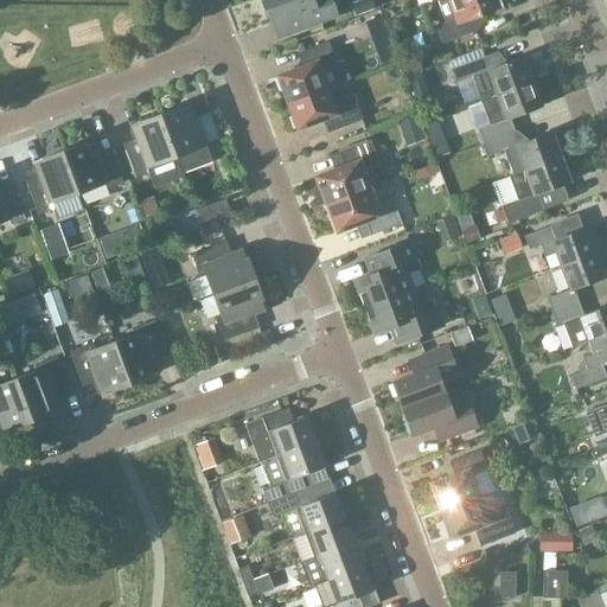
[(336,16),(330,0),(263,0),(278,37),(336,16)]
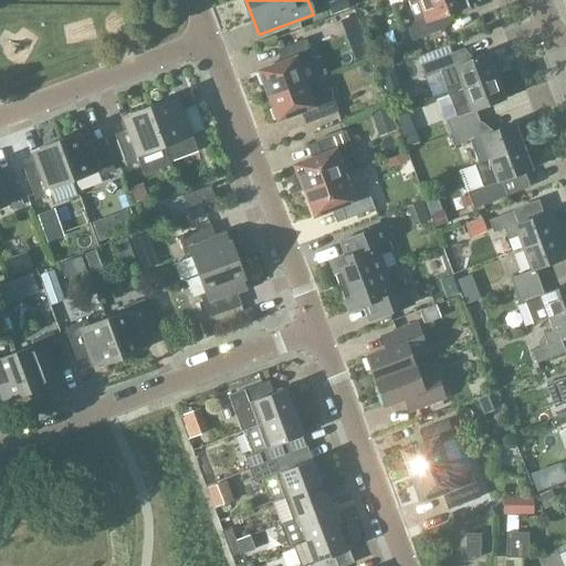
[(467,0),(417,0),(423,17),(406,23),(412,41),(443,29),(439,17),(470,6),(467,0)]
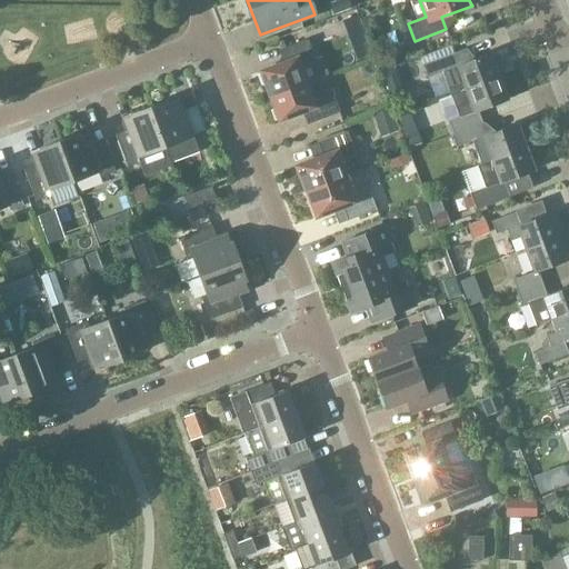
[(358,20),(341,21),(342,38),(359,37),(358,20)]
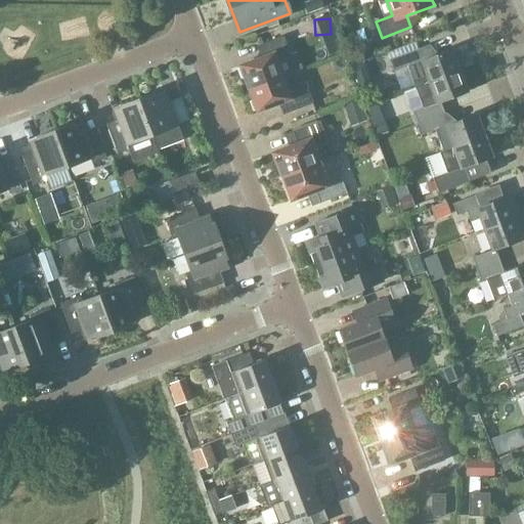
[(277,62),(291,57),(282,36),(256,46),(260,57),(238,66),(248,88),(282,75),(277,62)]
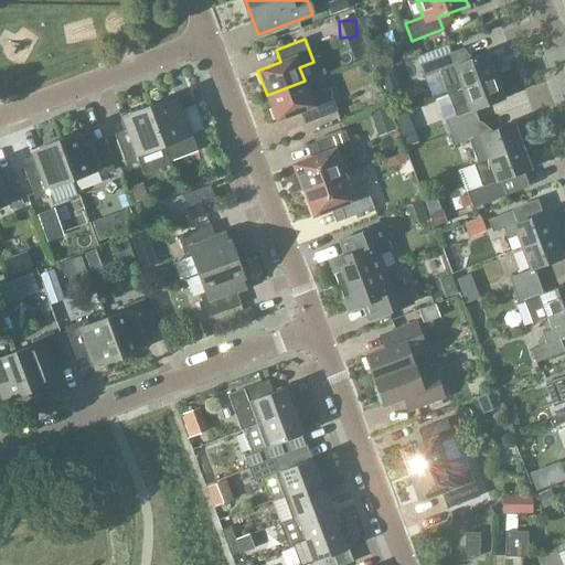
[(447,94),(496,75),(487,53),(457,64),(452,52),(419,64),(424,76),(438,71),(443,83),(447,94)]
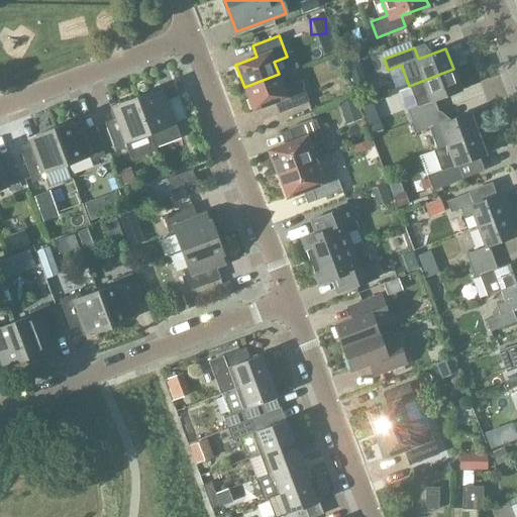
[(411,121),(437,111),(433,100),(460,90),(453,69),(409,86),(416,106),(407,110),(411,121)]
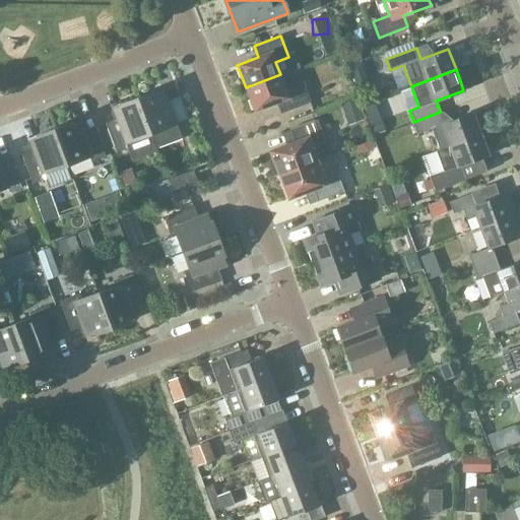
[(310,103),(302,81),(284,87),(280,74),(246,87),(254,111),(275,103),(279,114),(310,103)]
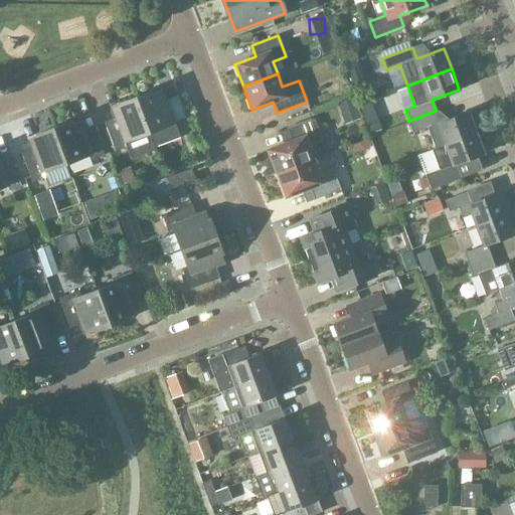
[(152,91),(135,97),(153,143),(152,144),(153,146),(178,136),(161,90),(153,93),(152,91)]
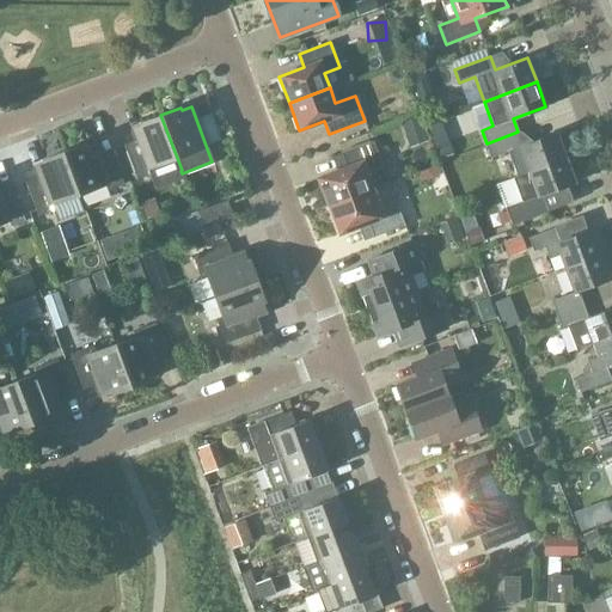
[(182,170),(160,115),(140,123),(141,126),(132,129),(136,140),(123,145),(136,179),(150,175),(152,182),(181,171),(182,170)]
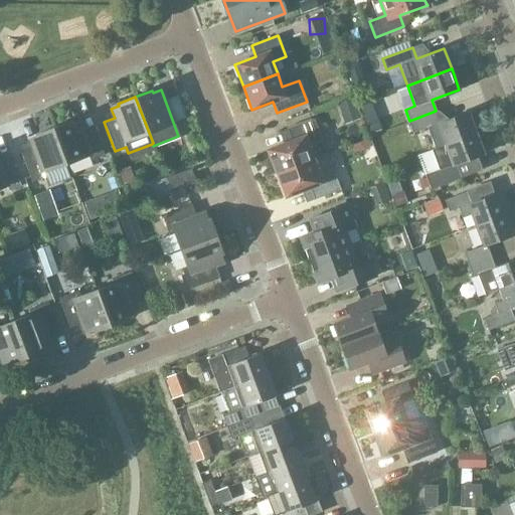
[(445,145),(475,133),(468,112),(441,122),(436,111),(409,121),(407,122),(412,133),(437,124),(445,145)]
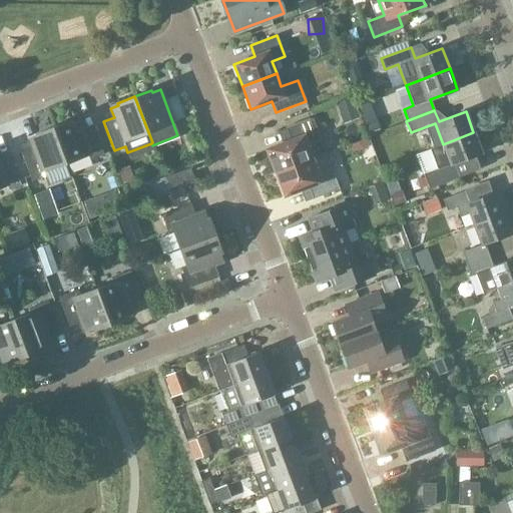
[(326,153),(320,139),(312,118),(286,128),(291,140),(266,149),(275,172),(312,158),(326,153)]
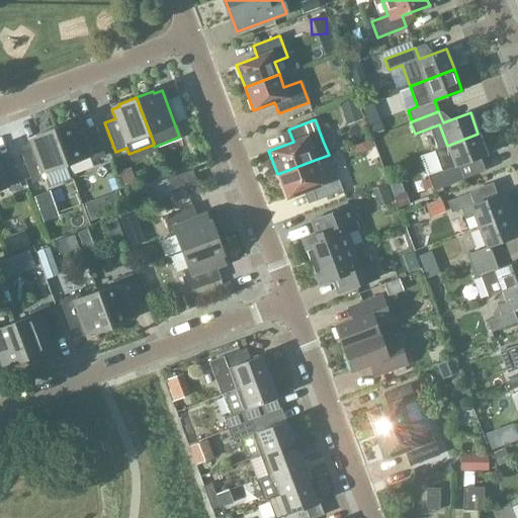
[(66,165),(90,156),(92,161),(104,156),(93,126),(82,131),(79,121),(71,124),(70,122),(53,128),(66,165)]
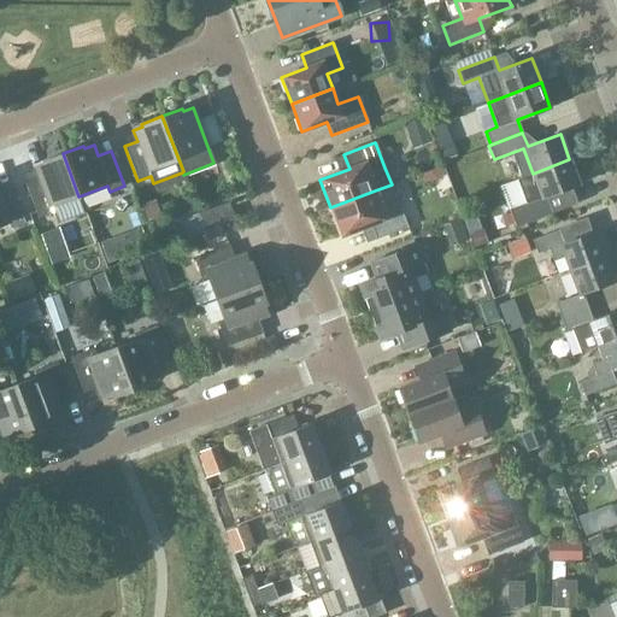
[(50,207),(78,197),(63,153),(42,160),(43,164),(34,166),(37,177),(25,183),(37,218),(52,212),(50,207)]
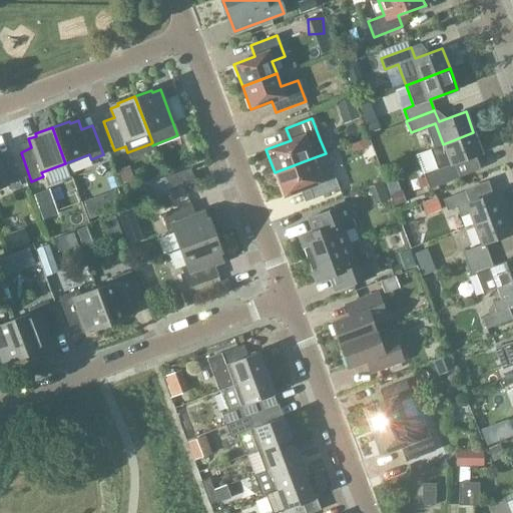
[(435,169),(423,173),(429,188),(459,176),(454,163),(481,153),(473,132),(443,144),(427,149),(435,169)]
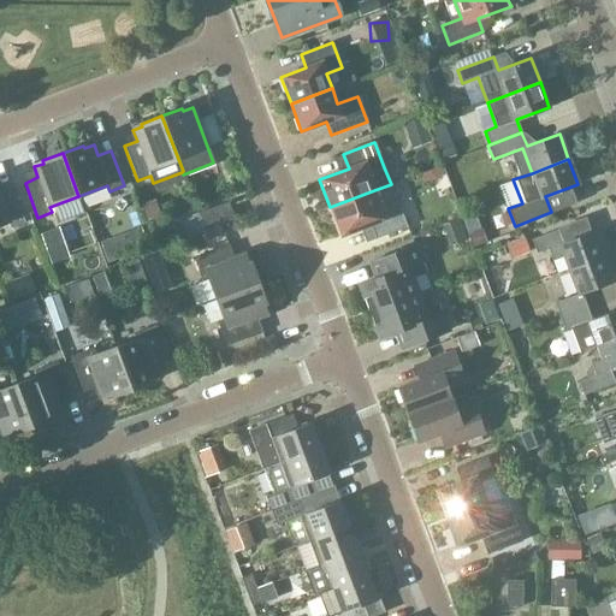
[(0,225),(9,221),(11,227),(24,223),(11,188),(0,191),(0,225)]
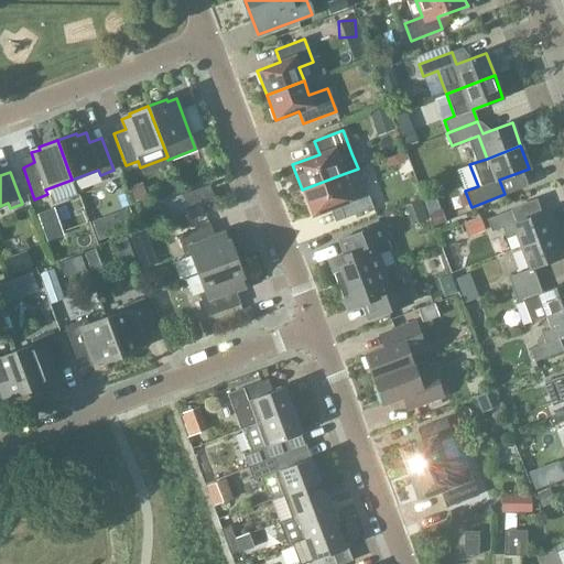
[(372,208),(364,184),(348,191),(343,174),(302,190),(312,215),(338,205),(344,218),(372,208)]
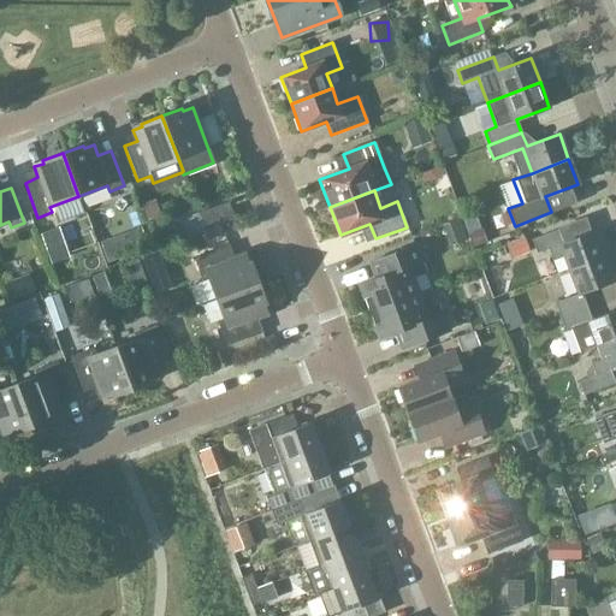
[(226,197),(196,208),(205,231),(235,219),(226,197)]
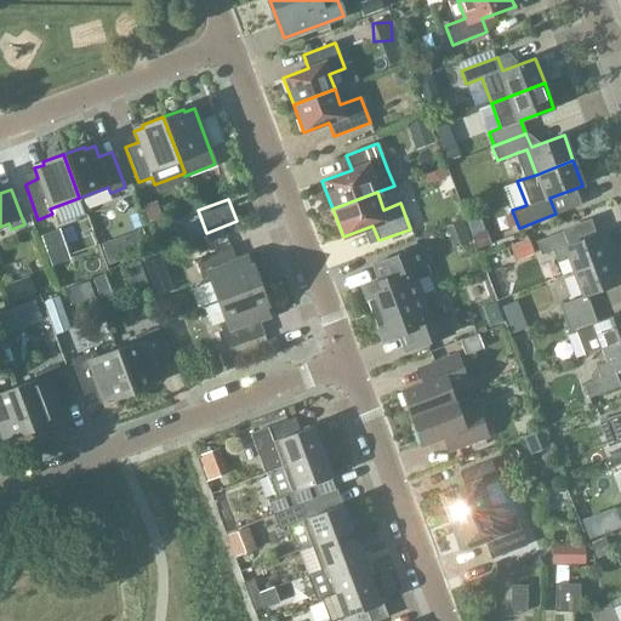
[(573,272),(609,257),(600,233),(568,245),(563,231),(535,241),(540,255),(552,251),(557,262),(568,258),(573,272)]
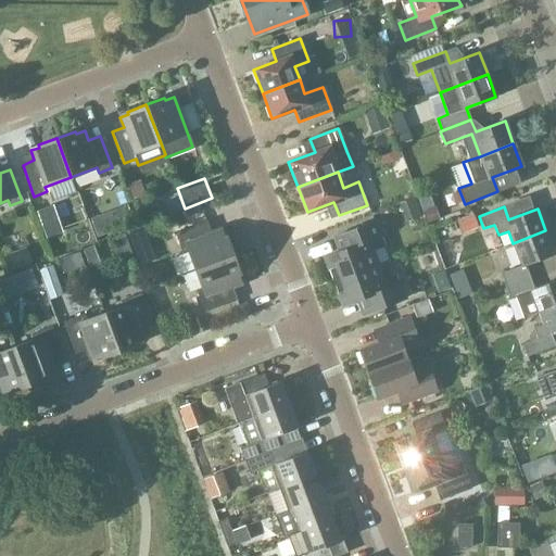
[(455,225),(458,242),(482,237),(478,219),(455,225)]
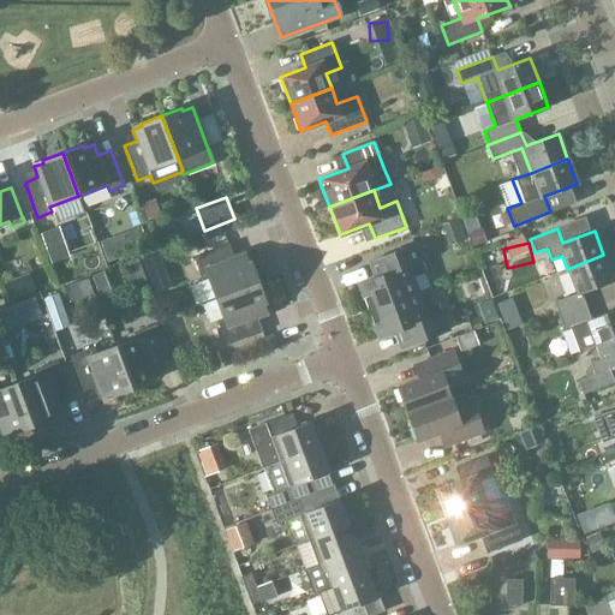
[(258,282),(250,262),(248,263),(244,254),(233,257),(228,244),(193,257),(202,281),(208,279),(215,298),(258,282)]
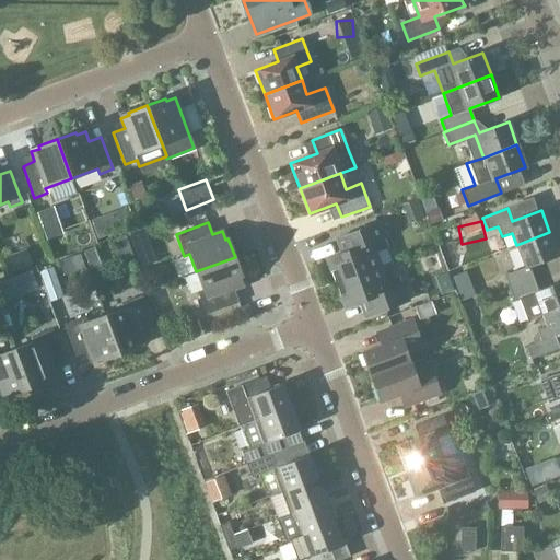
[(375,252),(387,247),(378,222),(335,238),(340,253),(326,258),(335,283),(381,266),(375,252)]
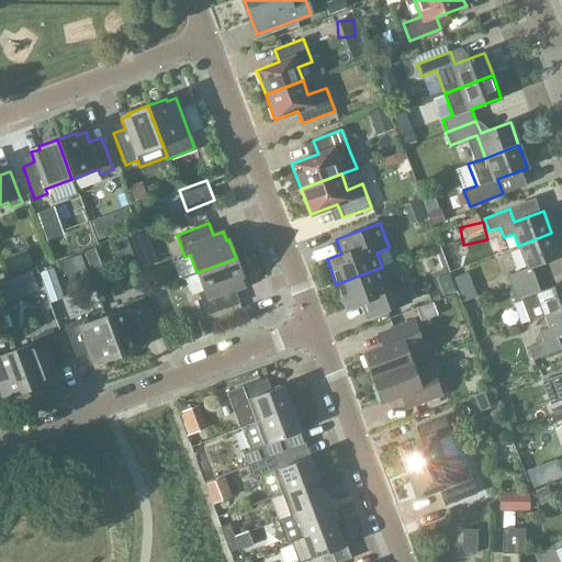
[(510,289),(535,279),(530,267),(560,256),(551,233),(518,246),(526,268),(506,276),(510,289)]
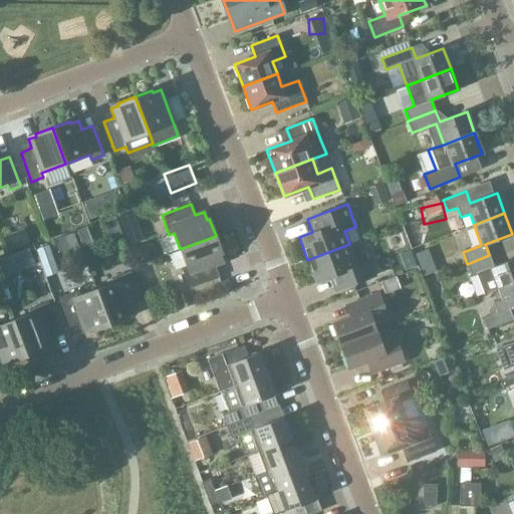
[(219,254),(222,253),(216,236),(180,249),(187,267),(181,269),(189,289),(218,278),(213,266),(223,262),(219,254)]
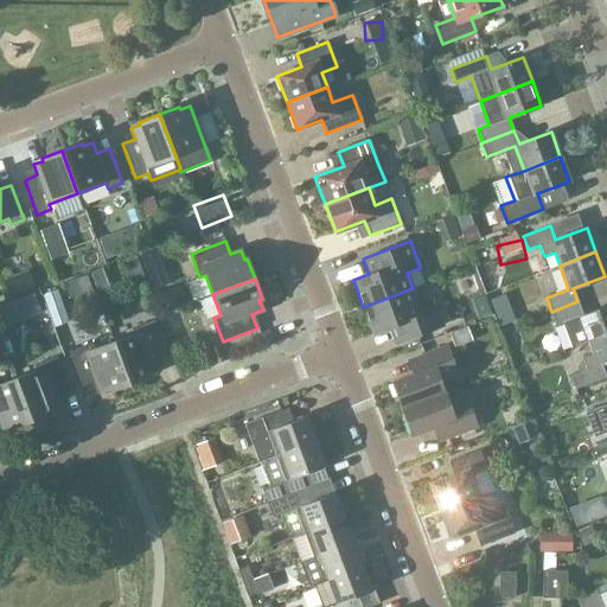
[(442,325),(432,299),(417,304),(413,288),(363,307),(374,333),(402,323),(408,338),(442,325)]
